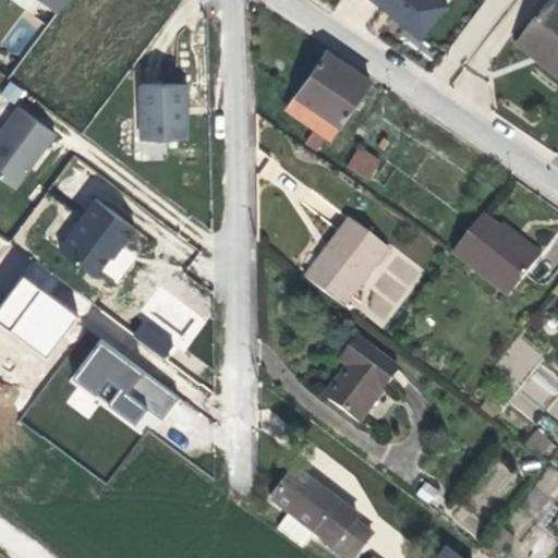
[(366,0),(422,40),(448,3),(443,0),(366,0)]
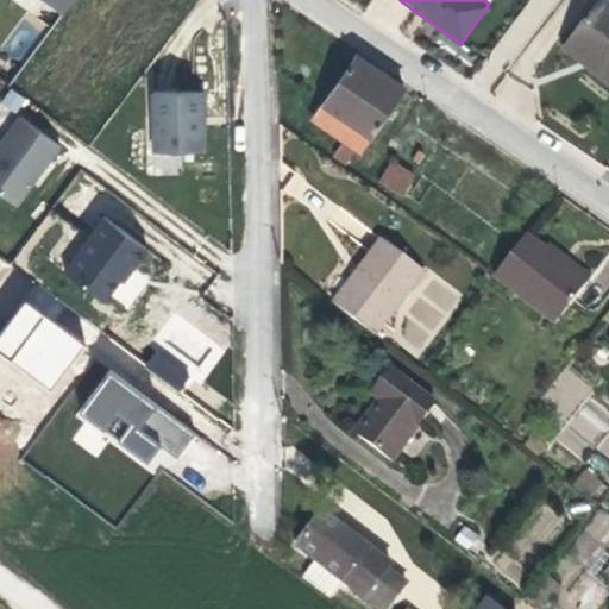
[(608,17),(592,5),(562,43),(608,80),(608,82),(604,88),(608,92),(608,17)]
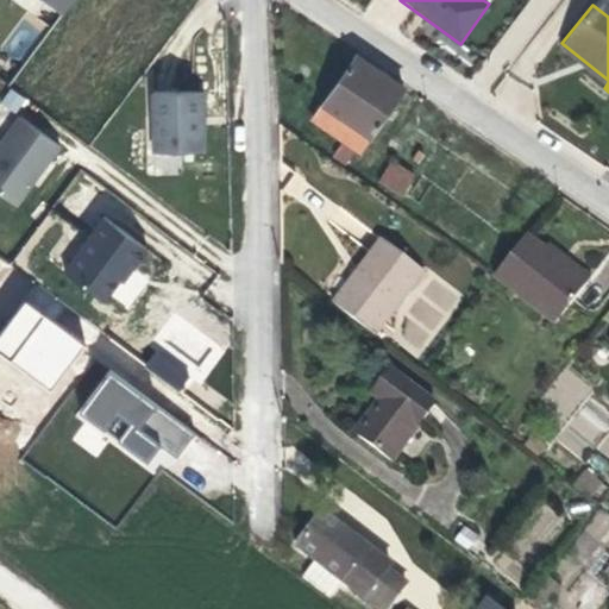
[(608,80),(562,43),(556,50),(604,88),(608,82),(608,80)]
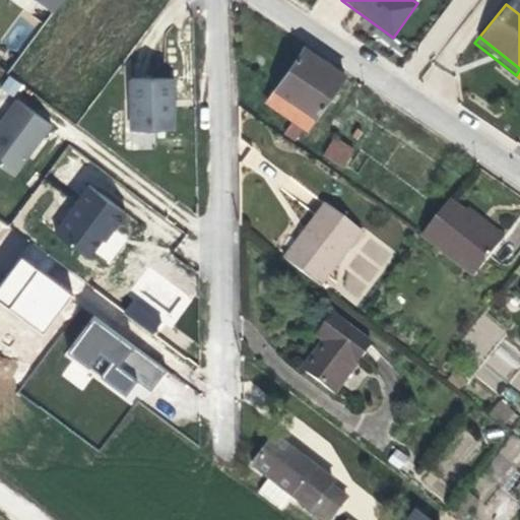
[(304,48),(266,102),(307,130),(344,75),(304,48)]
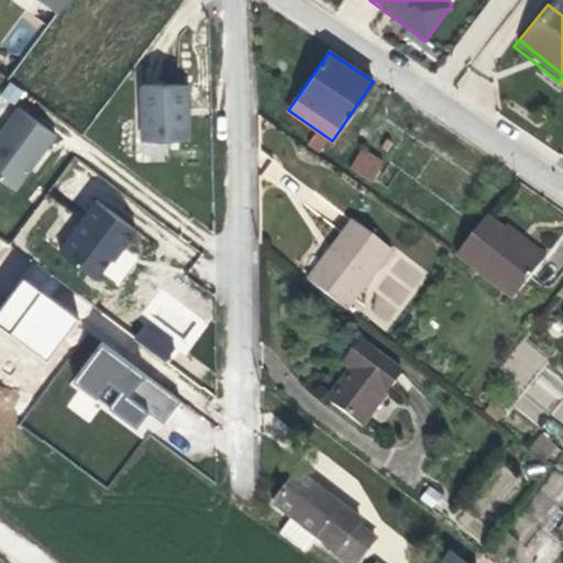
[(188,84),(141,84),(141,139),(188,139),(188,84)]
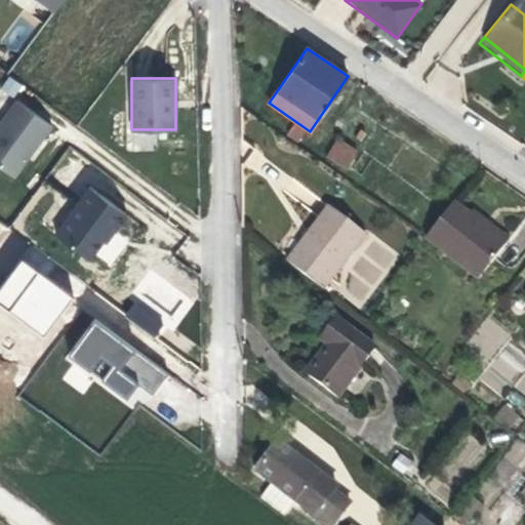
[(50,124),(15,98),(0,120),(0,166),(12,175),(50,124)]
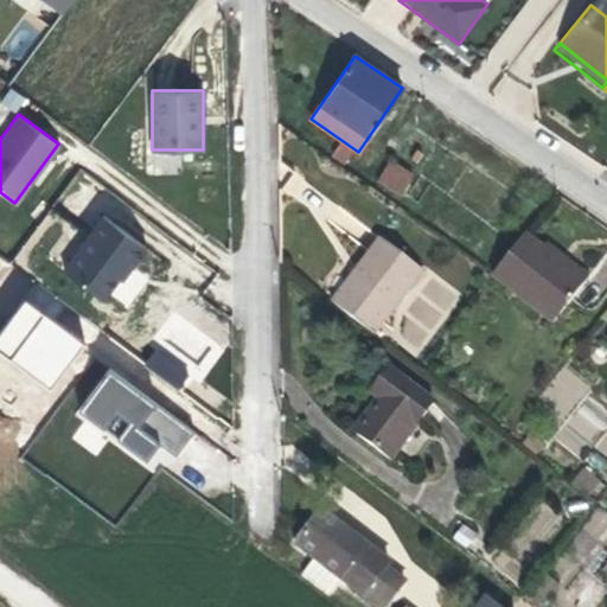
[(390,158),(376,181),(402,197),(415,173),(390,158)]
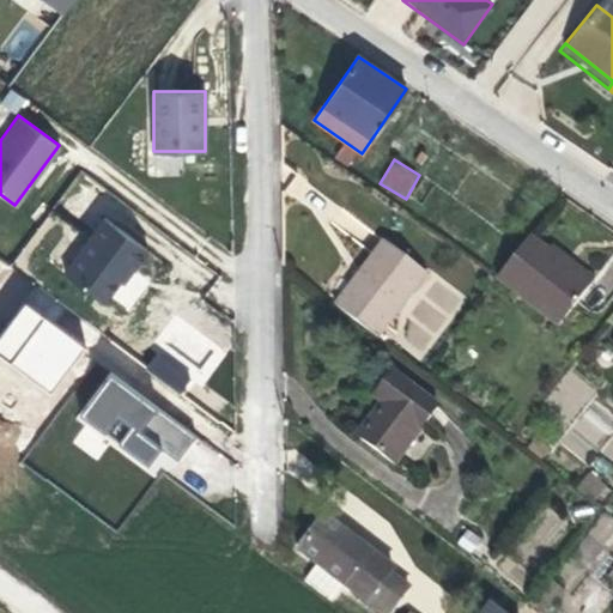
[(146,250),(103,218),(62,272),(98,298),(105,298),(119,281),(128,267),(132,269),(146,250)]
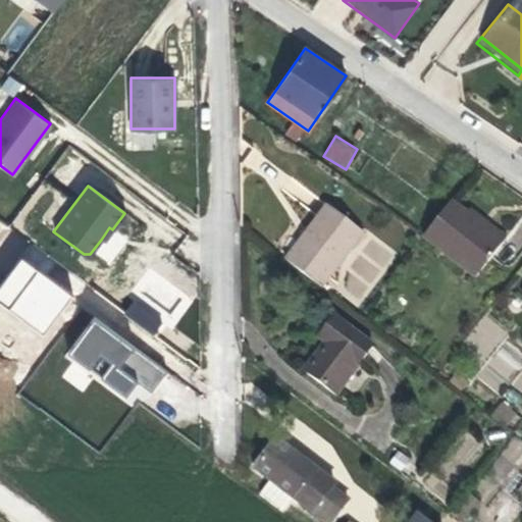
[(424,233),(422,237),(476,277),(502,243),(467,214),(450,201),(424,233)]
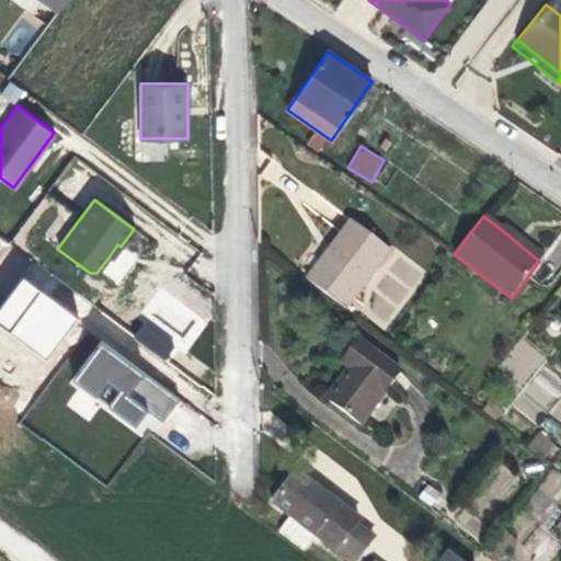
[(351,220),(307,279),(345,309),(390,250),(351,220)]
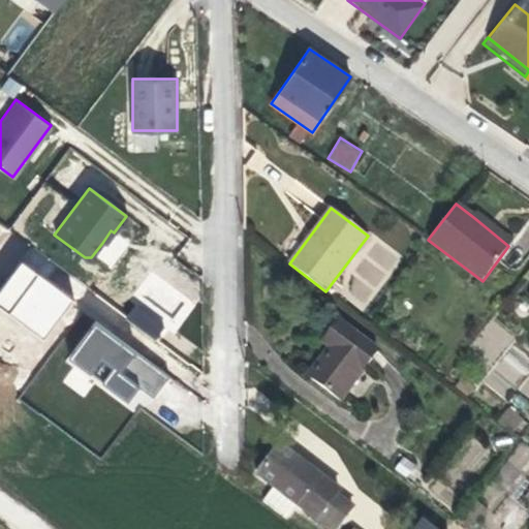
[(477,212),(473,217),(508,246),(512,241),(477,212)]
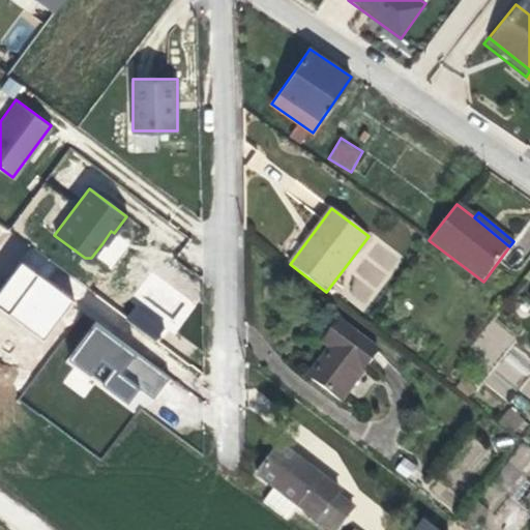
[(114,233),(111,231),(102,243),(105,244),(114,233)]
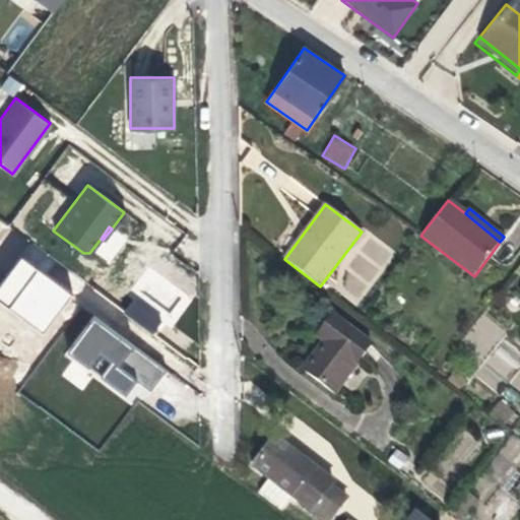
[(0,300),(43,333),(72,295),(21,257),(0,285),(0,300)]
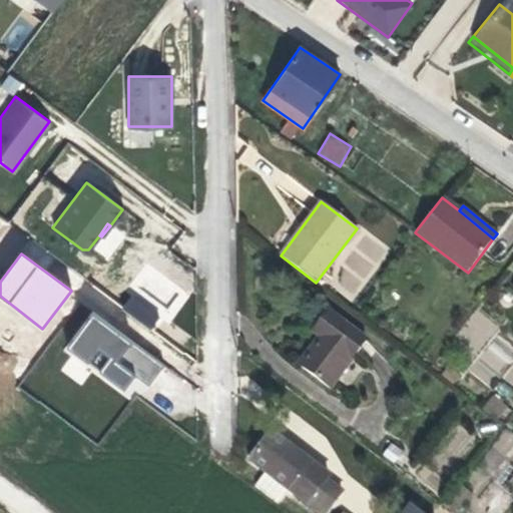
[(137,288),(121,308),(151,332),(167,312),(137,288)]
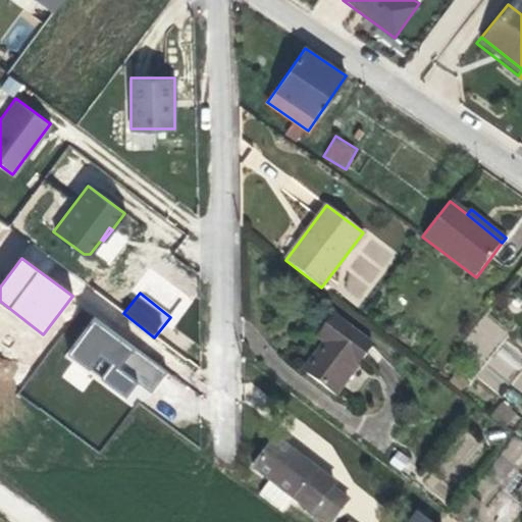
[(136,410),(165,371),(96,317),(66,355),(136,410)]
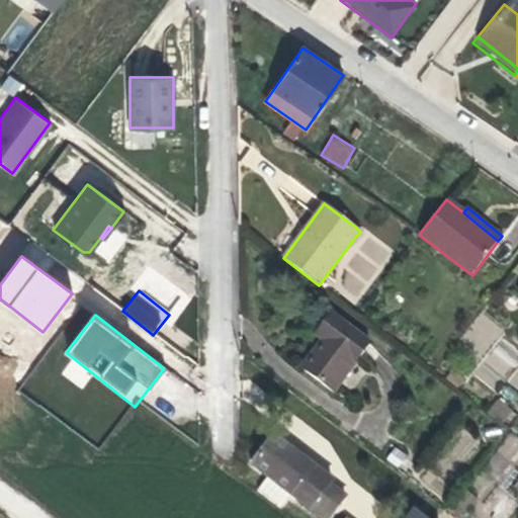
[(323,339),(301,367),(333,392),(369,343),(331,315),(316,335),(323,339)]
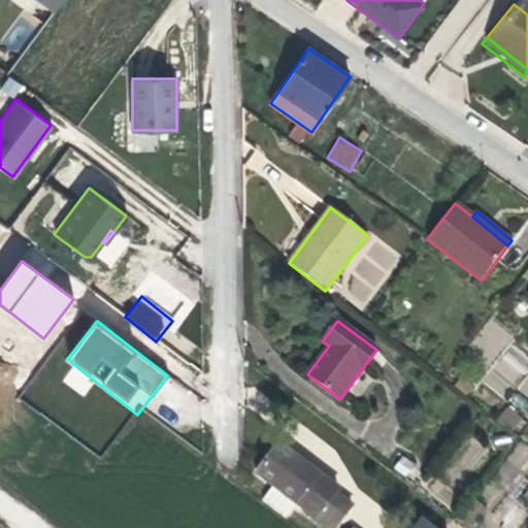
[(495,360),(507,383),(527,370),(527,361),(520,347),(495,360)]
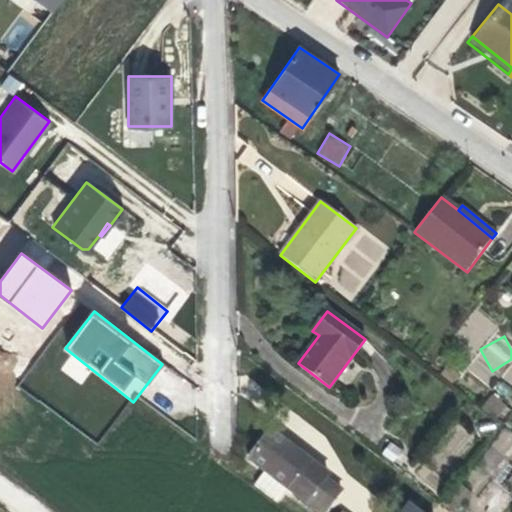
[(511,385),(511,362),(501,375),(511,385)]
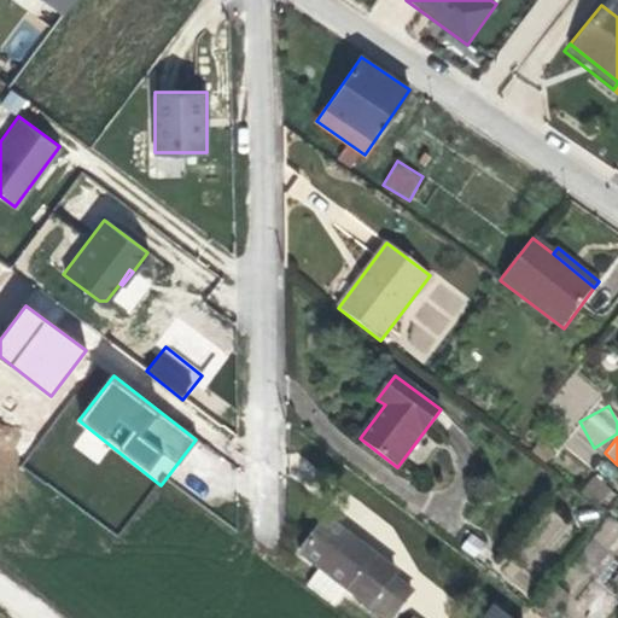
[(590,476),(582,494),(607,507),(617,489),(590,476)]
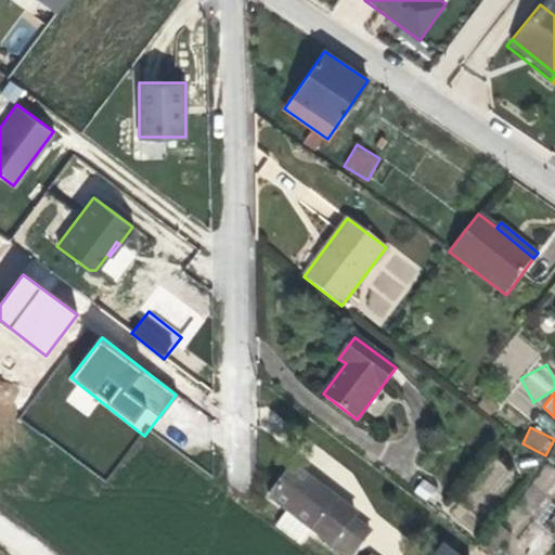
[(497,457),(457,494),(476,515),(516,478),(497,457)]
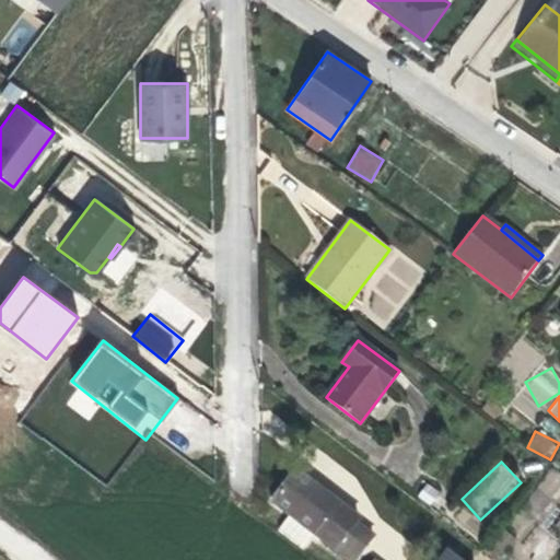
[(521,504),(535,518),(559,493),(559,475),(556,470),(521,504)]
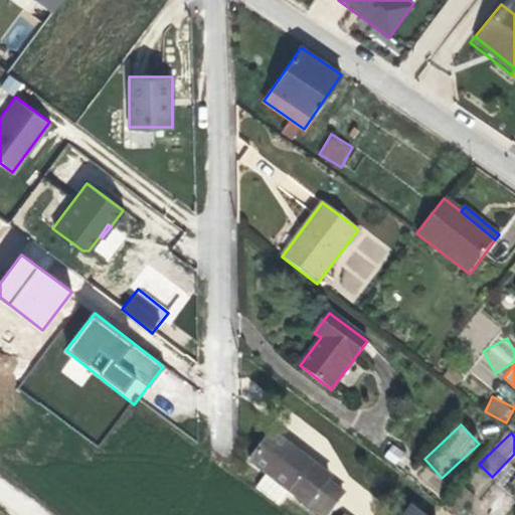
[(271,434),(249,459),(268,474),(258,487),(281,505),(290,492),(320,514),(326,514),(343,495),(327,484),(331,479),(271,434)]
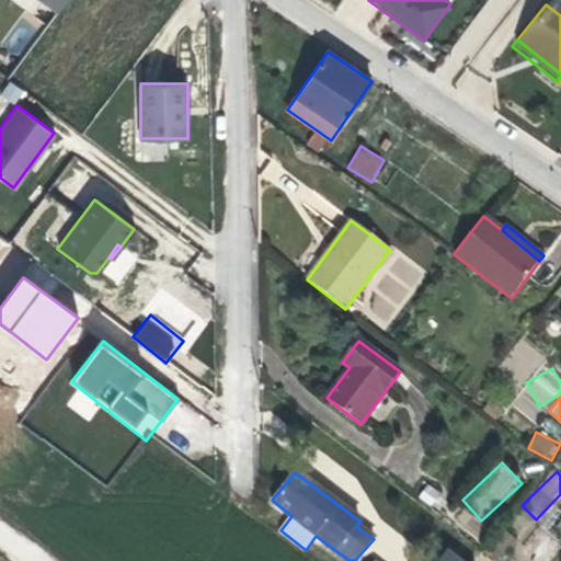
[(427,483),(418,496),(434,508),(443,494),(427,483)]
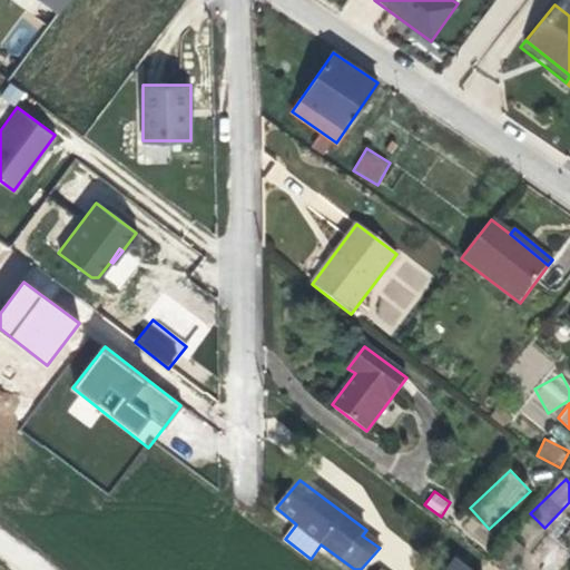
[(472,569),(457,556),(443,569),(472,569)]
